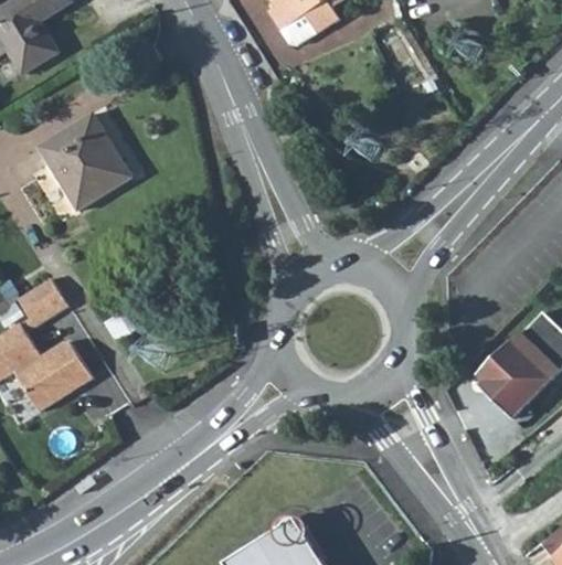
[(71,0),(18,0),(0,11),(0,55),(9,51),(23,74),(57,53),(43,29),(76,9),(71,0)]
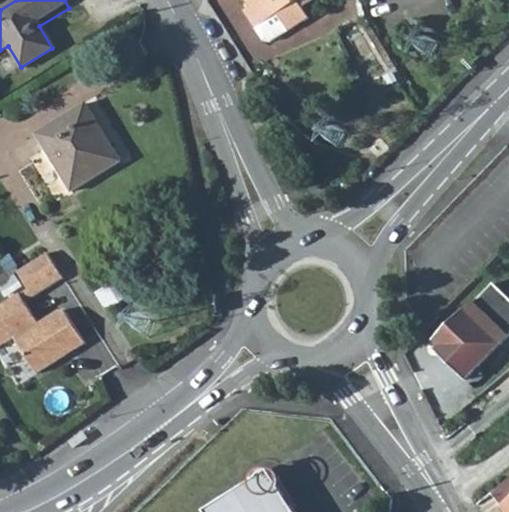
[(238,0),(244,9),(255,27),(248,31),(255,43),(263,44),(300,22),(294,11),(309,2),(307,0),(238,0)]
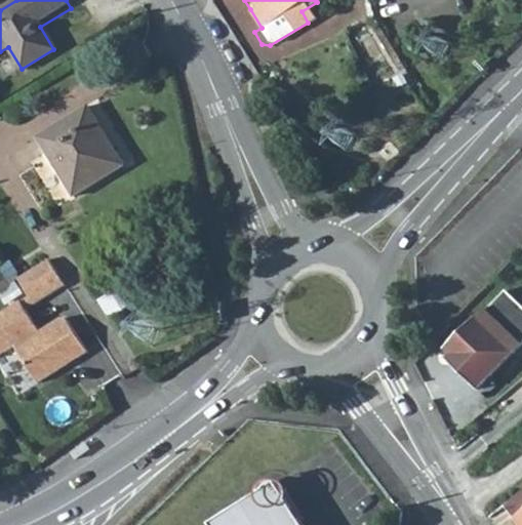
[(243,12),(254,32),(262,28),(250,9),(243,12)]
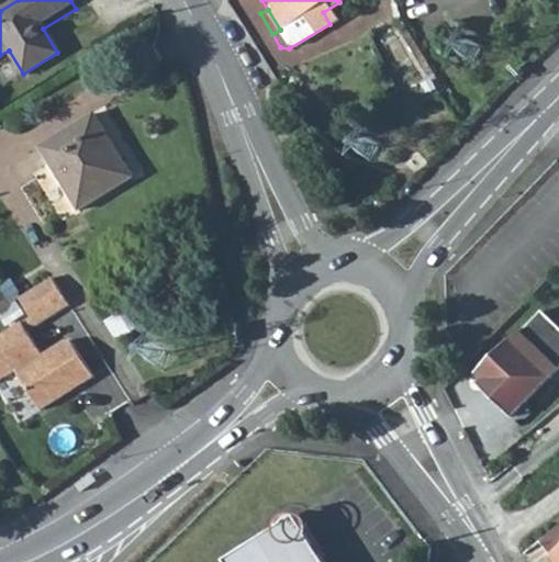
[(92,114),(38,147),(76,210),(130,177),(92,114)]
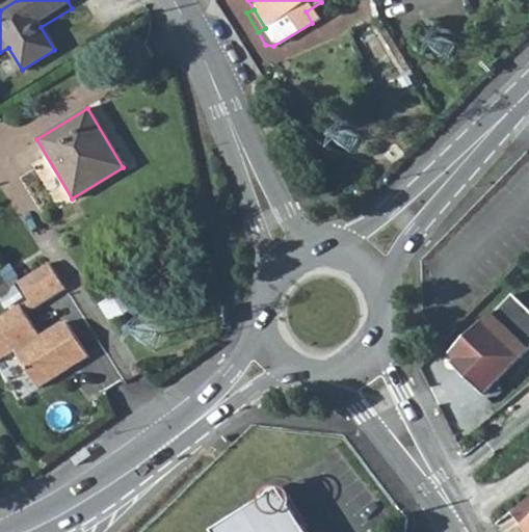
[(47,263),(16,283),(24,296),(32,309),(63,290),(47,263)]
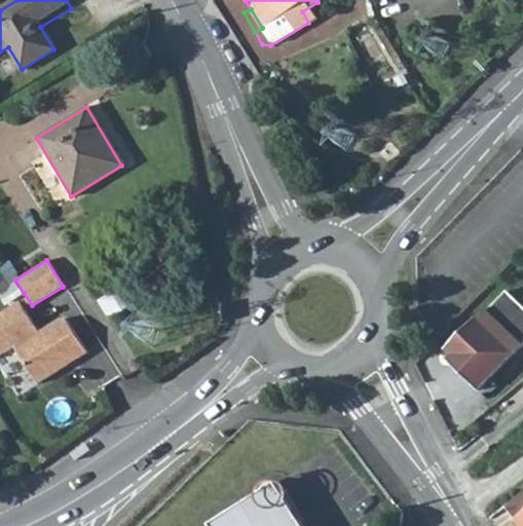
[(522,260),(508,274),(521,287),(522,284),(522,260)]
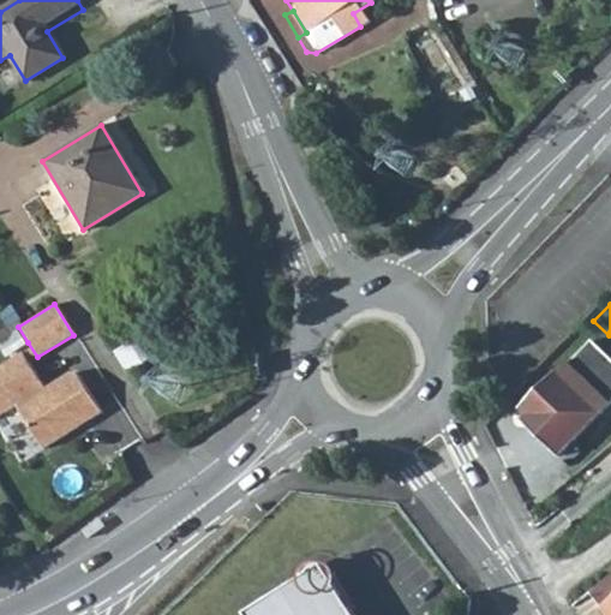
[(610,399),(610,364),(588,340),(527,399),(537,407),(528,416),(522,421),(556,457),(610,399)]
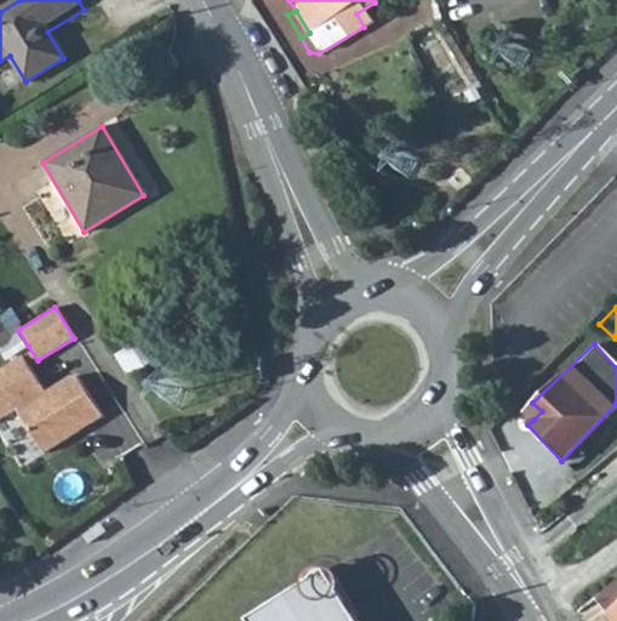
[(28,346),(20,352),(28,366),(38,360),(28,346)]
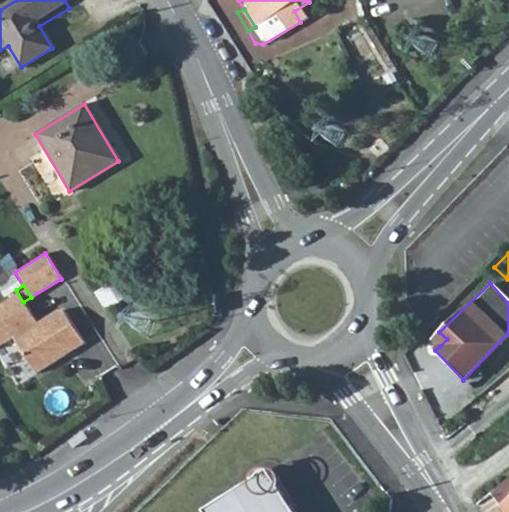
[(16,290),(0,299),(0,339),(10,333),(32,369),(81,339),(62,308),(55,307),(34,320),(23,302),(16,290)]
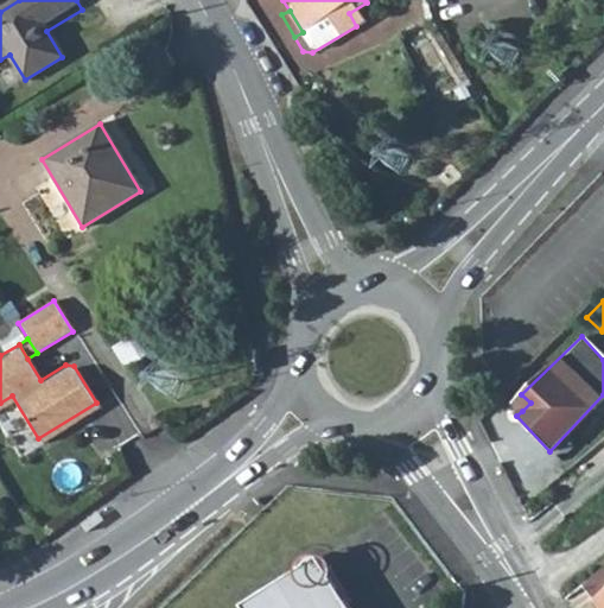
[(514,404),(522,411),(531,403),(521,394),(514,404)]
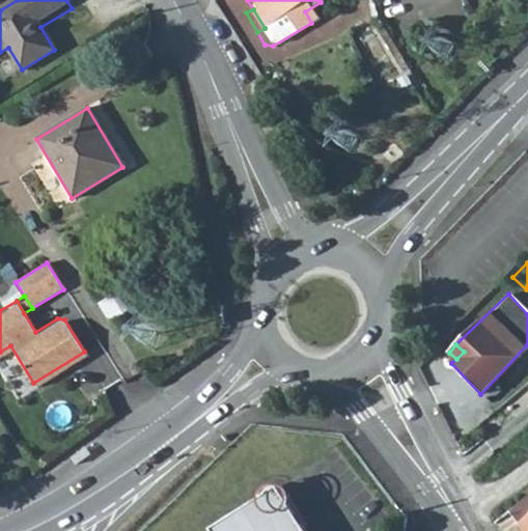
[(88,455),(83,448),(67,458),(70,462),(73,466),(88,455)]
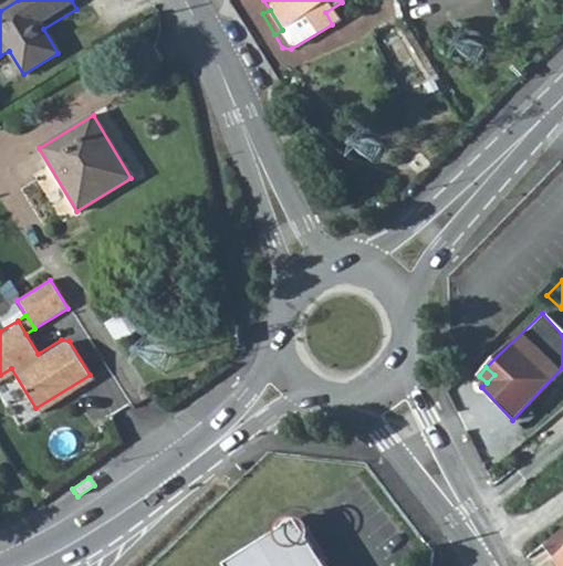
[(324,565),(294,517),(220,564),(221,565),(324,565)]
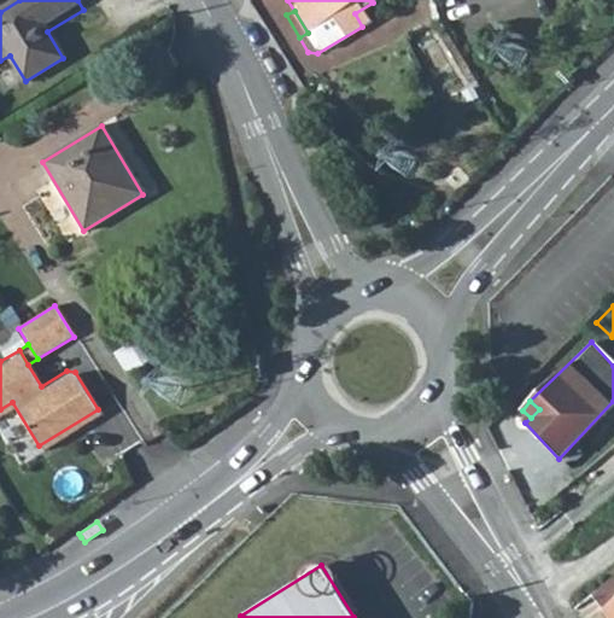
[(613,600),(613,572),(590,594),(602,611),(613,600)]
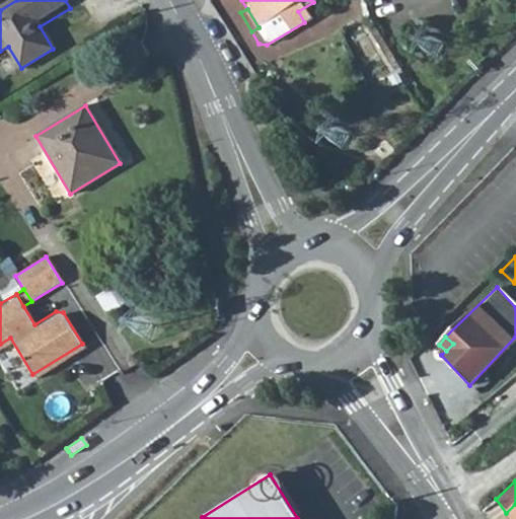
[(506,513),(510,518),(515,518),(515,504),(506,513)]
